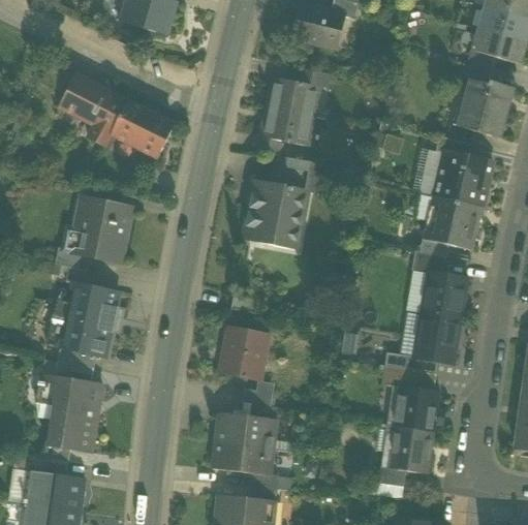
[(123,0),(118,19),(167,33),(177,0),(123,0)]
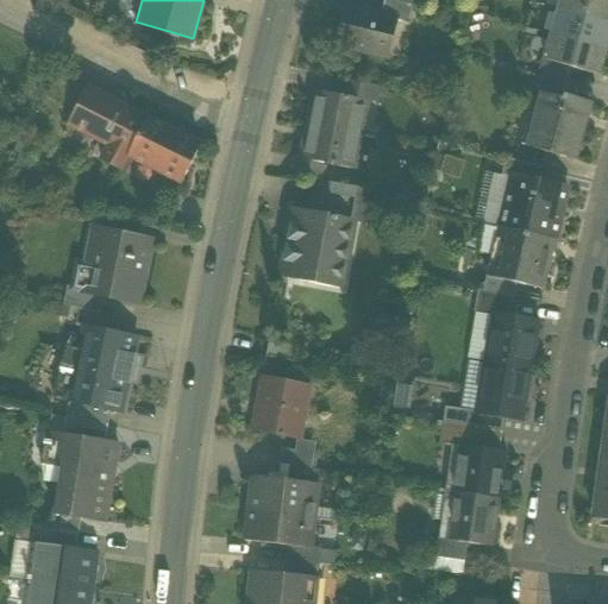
[(407,20),(412,0),(381,0),(378,12),(396,17),(396,18),(407,20)]
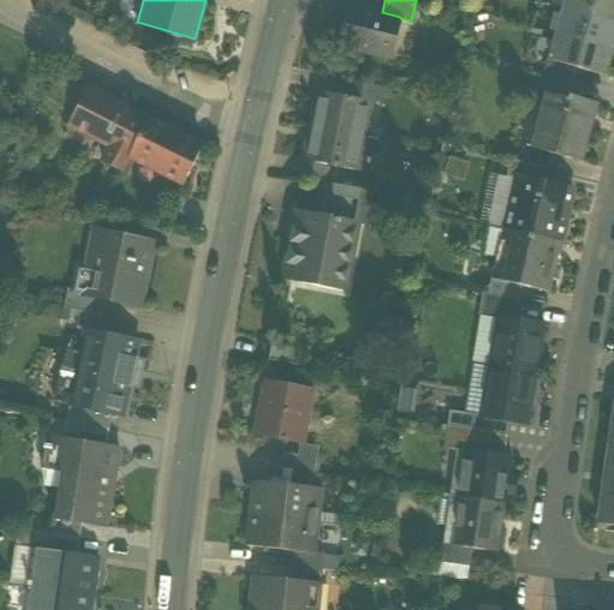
[(565,0),(564,6),(613,19),(613,0),(565,0)]
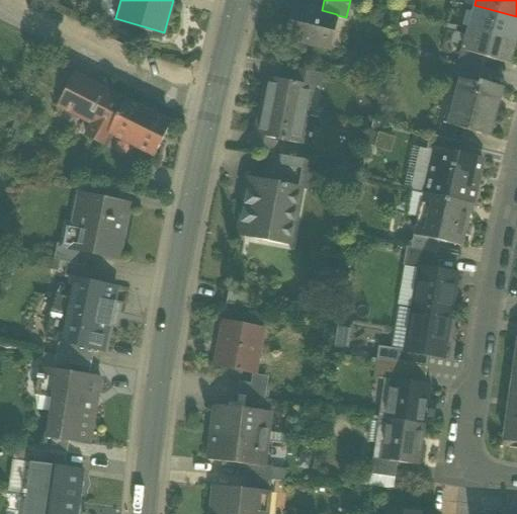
[(284,33),(329,45),(337,15),(337,14),(322,10),(292,3),(284,33)]
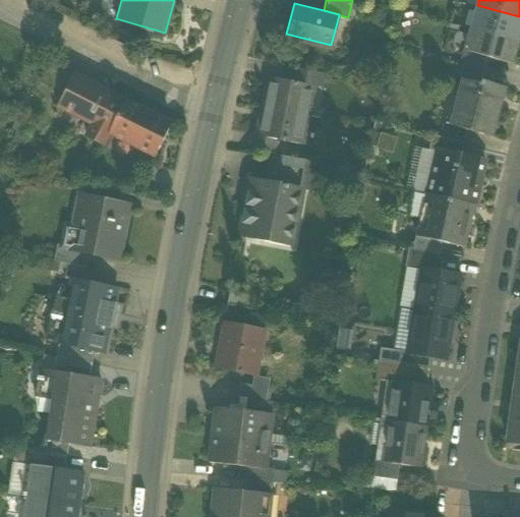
[(519,16),(477,5),(471,26),(516,39),(519,24),(519,16)]
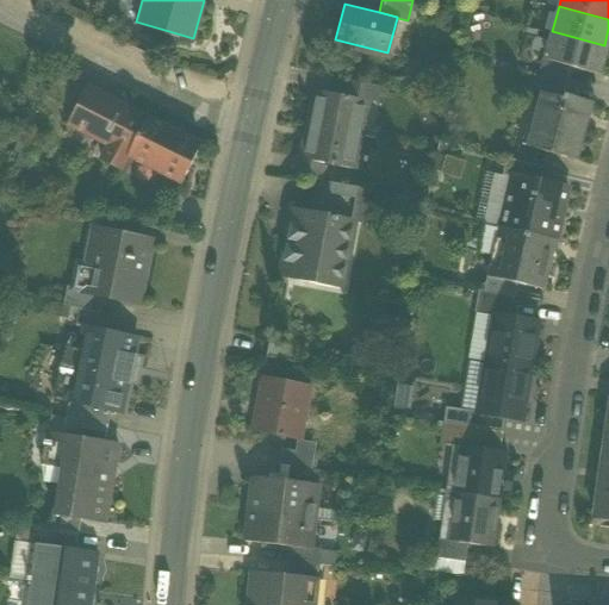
[(597,72),(604,45),(552,31),(545,56),(545,57),(570,63),(597,72)]
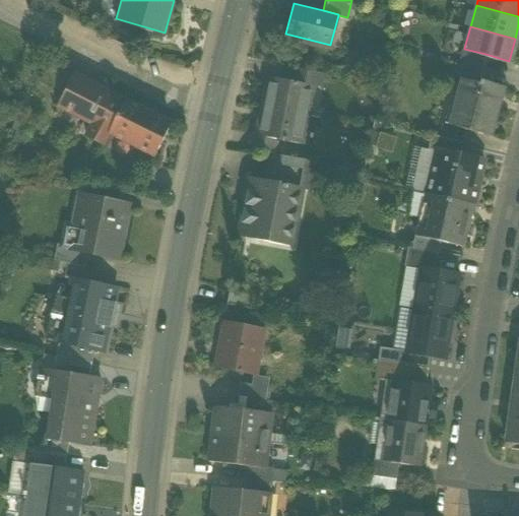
[(462,47),(458,59),(482,66),(485,54),(464,49),(464,48),(462,47)]
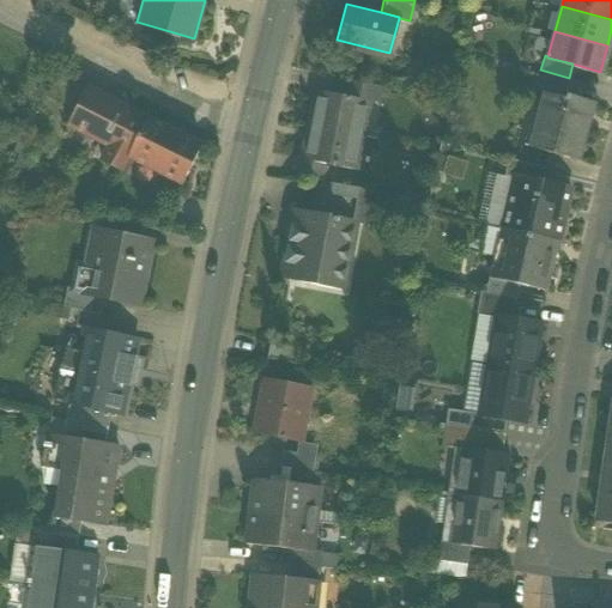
[(565,90),(569,78),(540,70),(538,81),(565,90)]
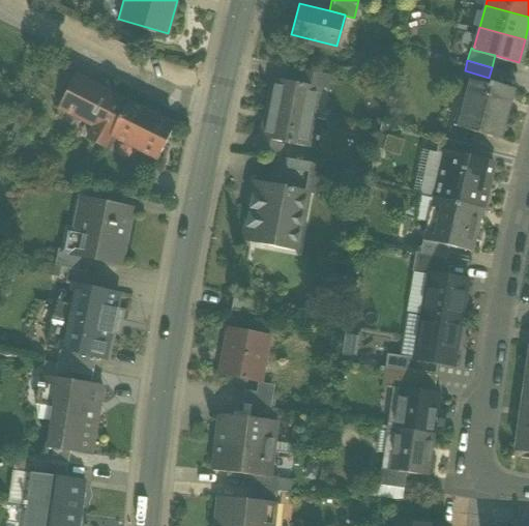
[(42,81),(65,92),(75,74),(52,61),(42,81)]
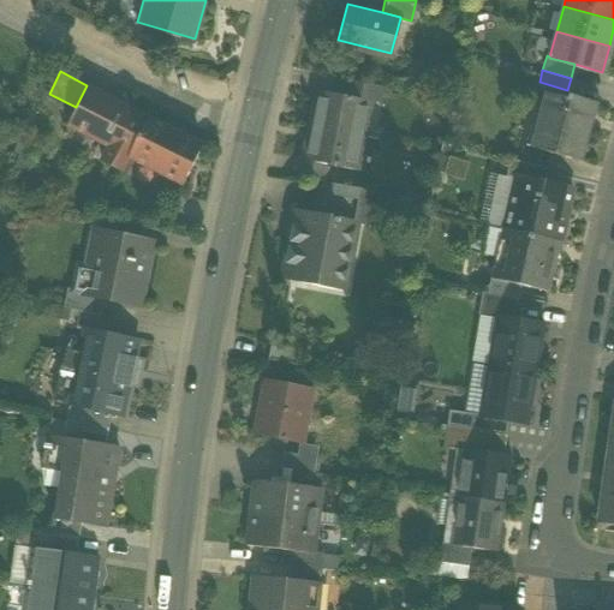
[(369,99),(376,101),(380,84),(351,77),(346,94),(369,99)]
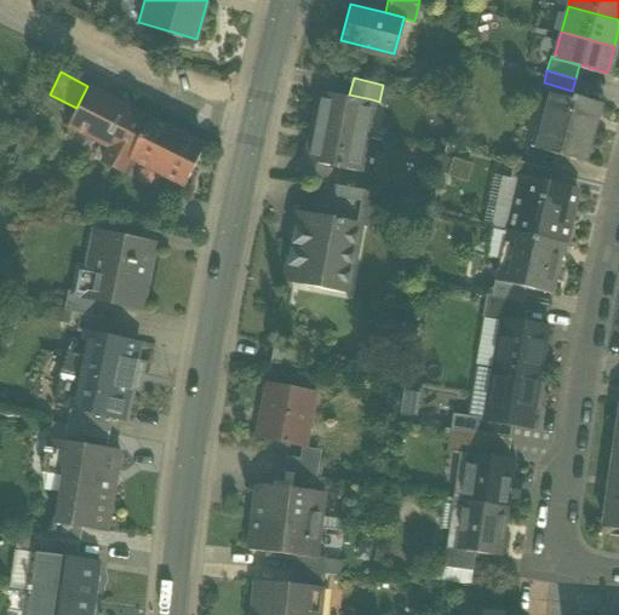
[(130,155),(131,155),(150,118),(87,86),(76,108),(68,124),(110,144),(102,160),(122,170),(130,155)]
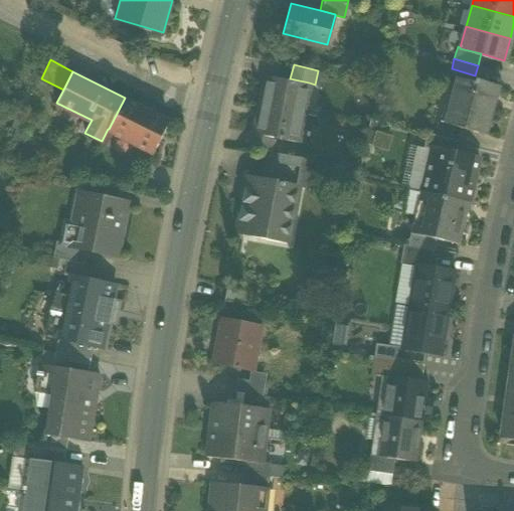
[(266,73),(260,103),(304,112),(309,82),(290,78),(266,73)]
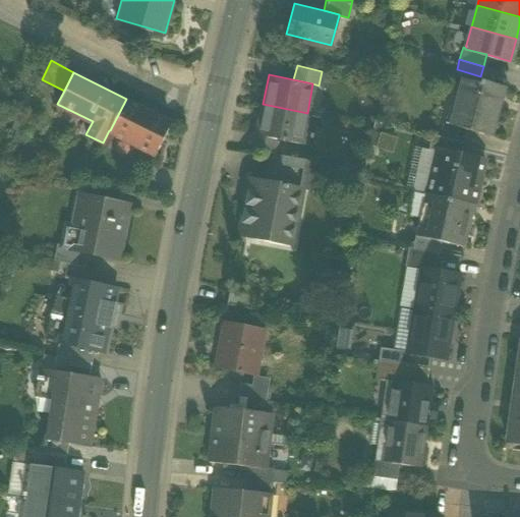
[(466,127),(489,133),(504,84),(481,77),(480,81),(463,76),(451,122),(451,123),(466,127)]
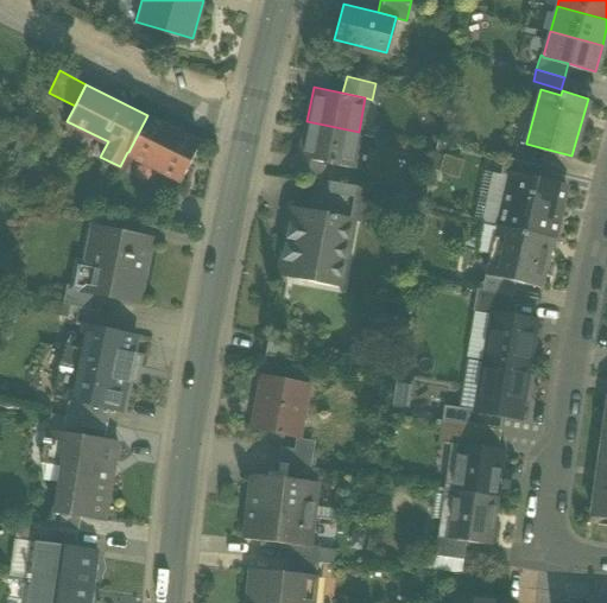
[(200,141),(147,115),(128,152),(181,178),(200,141)]
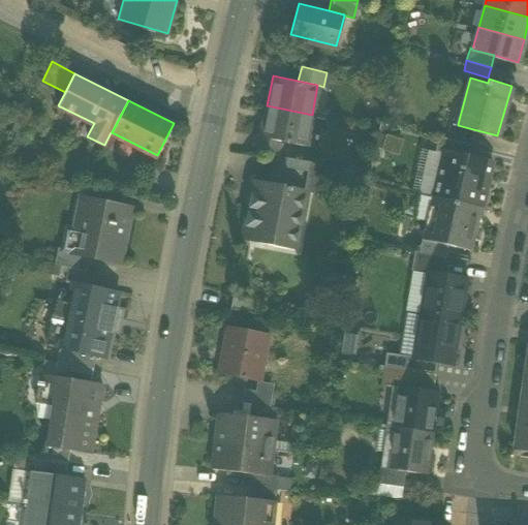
[(306,144),(312,115),(267,105),(260,135),(280,139),(306,144)]
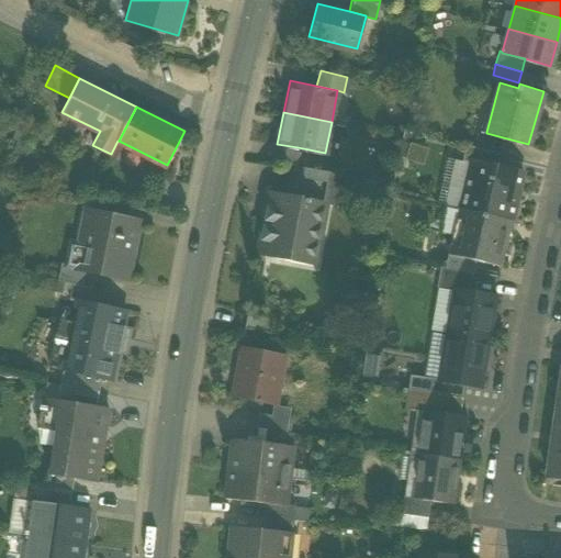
[(478,129),(473,144),(498,151),(503,137),(486,133),(486,132),(478,129)]
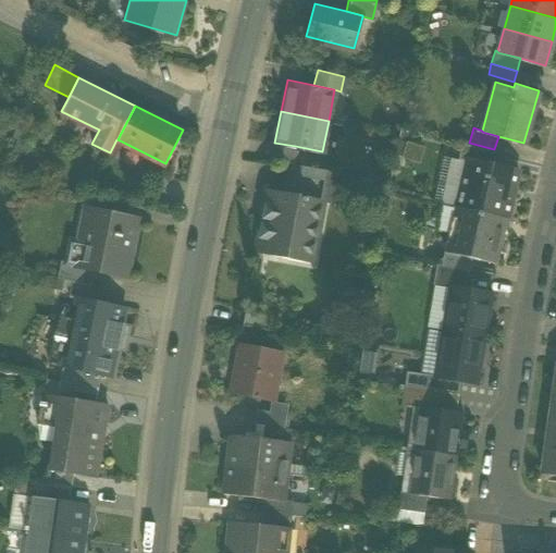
[(499,150),(494,149),(469,143),(461,140),(457,157),(466,160),(467,158),(496,164),(499,150)]
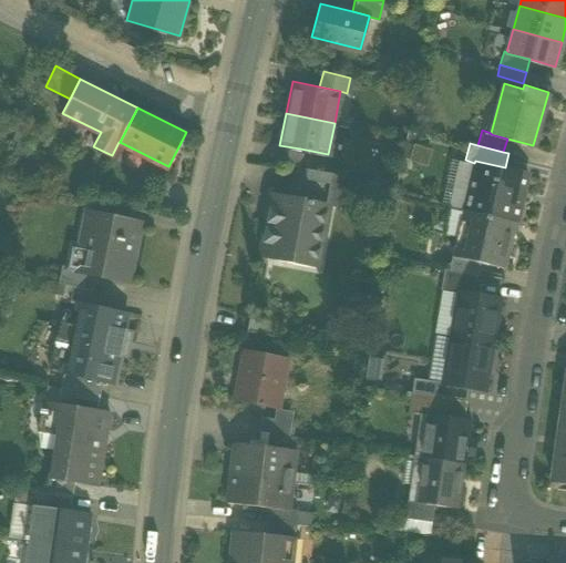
[(271,161),(297,165),(300,149),(279,145),(275,144),(271,161)]
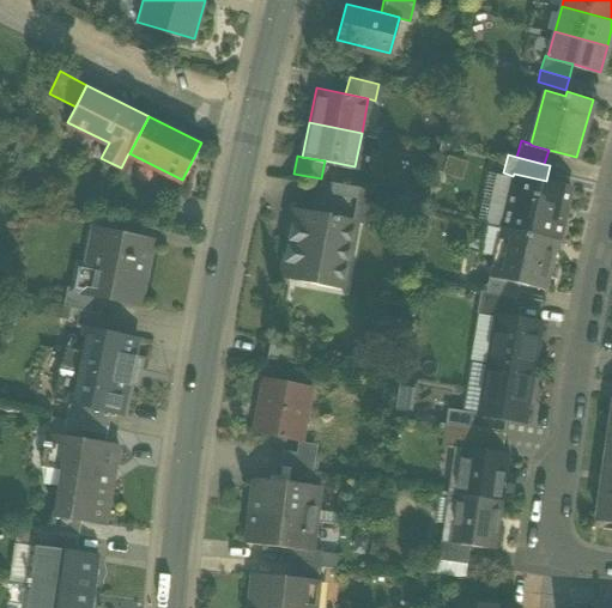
[(513,176),(502,225),(558,238),(569,187),(546,181),(514,174),(513,176)]
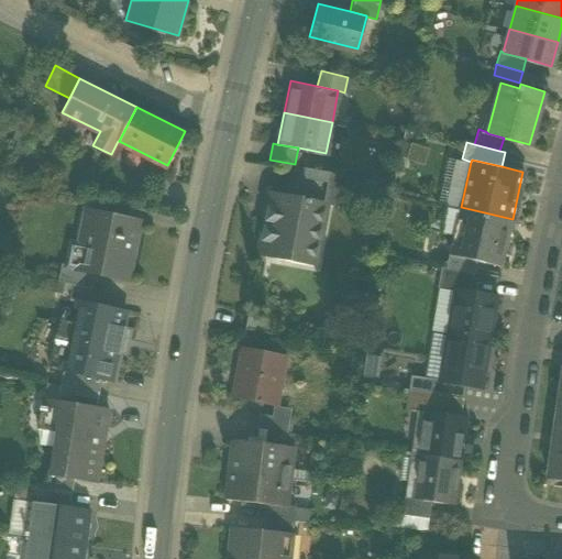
[(337,172),(295,164),(288,195),(326,201),(326,204),(330,205),(337,172)]
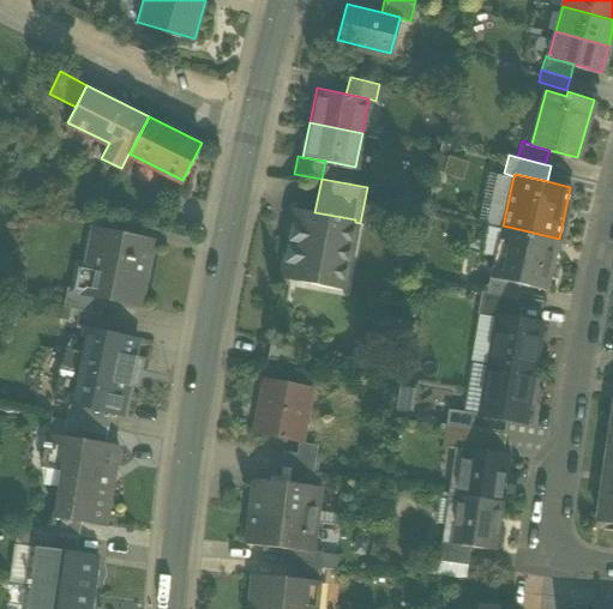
[(282,277),(316,283),(319,270),(344,276),(355,222),(355,219),(314,212),(294,207),(281,277),(282,277)]
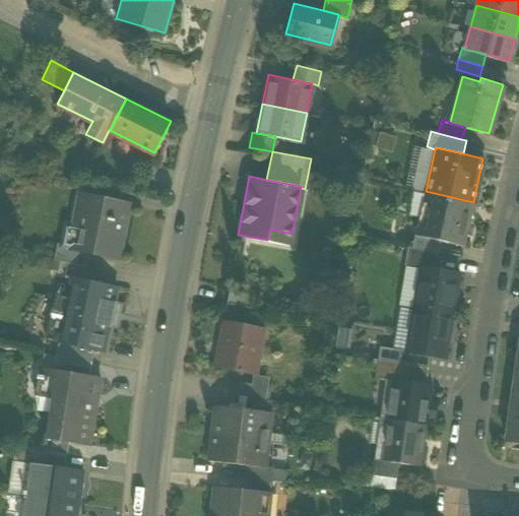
[(80,192),(109,198),(111,187),(111,186),(84,181),(83,181),(80,192)]
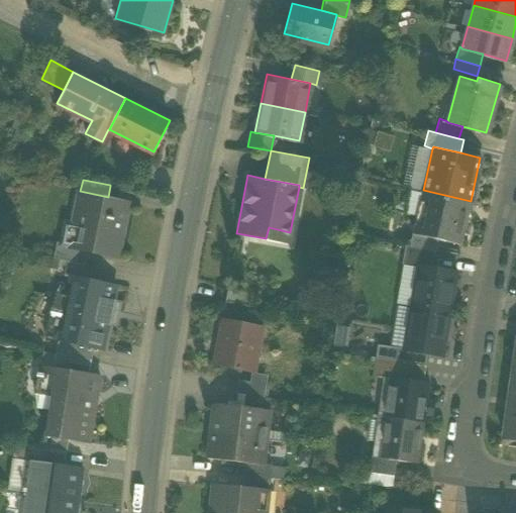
[(460,243),(471,201),(423,190),(420,190),(419,193),(411,232),(437,237),(460,243)]
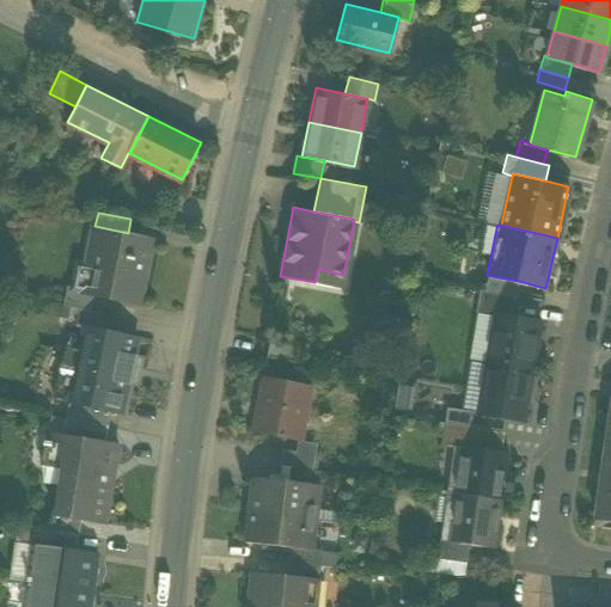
[(103,293),(140,301),(153,238),(128,233),(95,226),(93,226),(93,230),(103,232),(96,265),(86,263),(79,262),(74,286),(74,287),(103,293)]
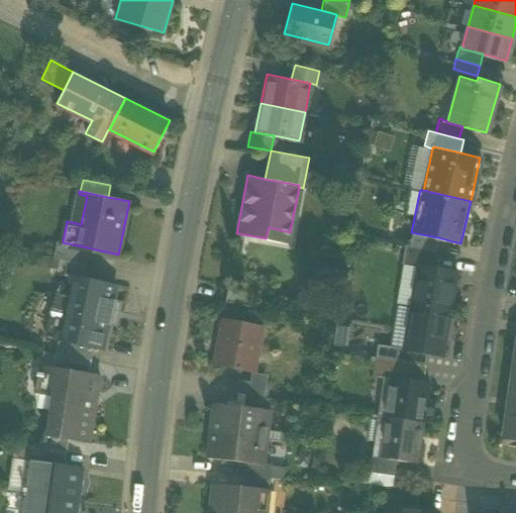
[(79,194),(73,222),(81,224),(87,196),(79,194)]
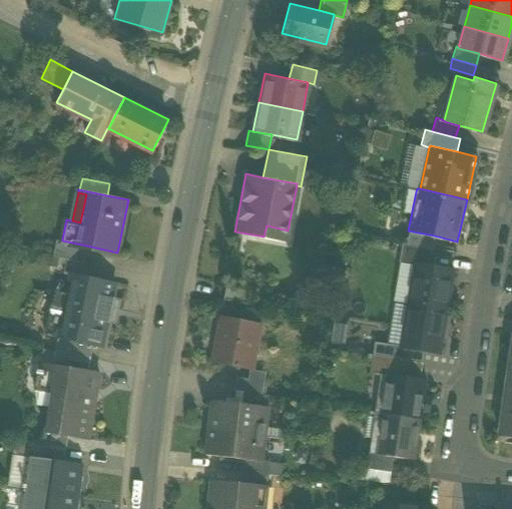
[(286,241),(288,230),(267,225),(264,236),(286,241)]
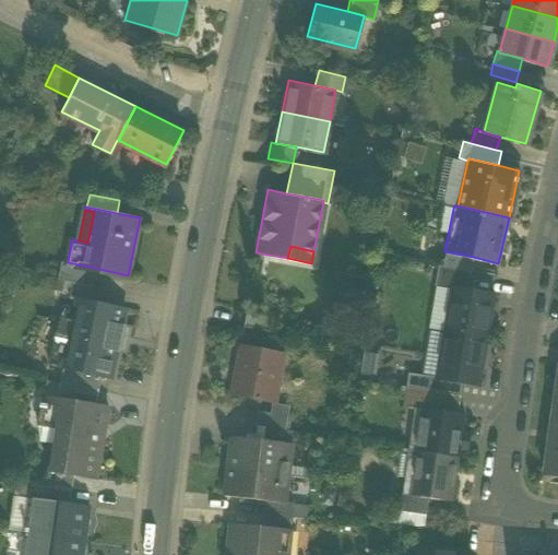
[(444,251),(441,266),(471,271),(473,257),(444,251)]
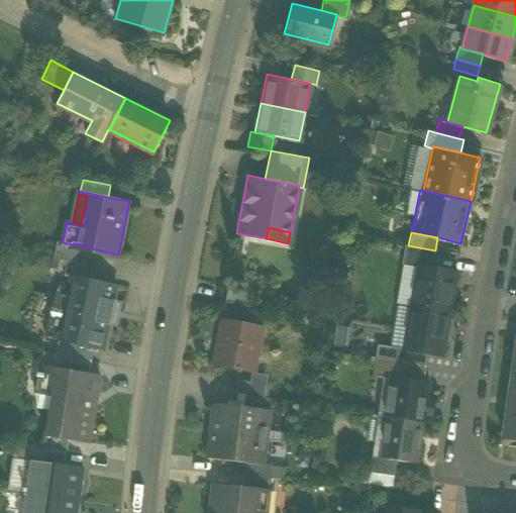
[(54,255),(67,259),(84,263),(87,247),(63,242),(63,241),(57,240),(54,255)]
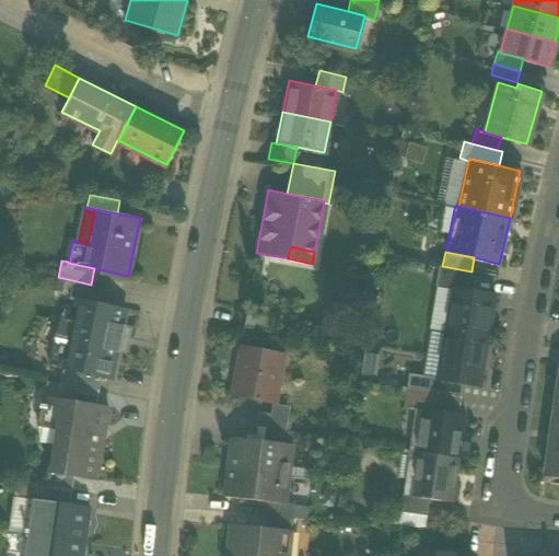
[(468,288),(472,271),(442,266),(439,265),(435,285),(452,288),(453,286),(468,288)]
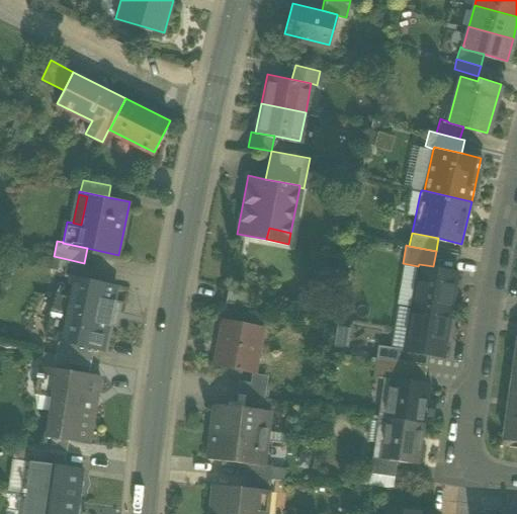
[(95,265),(84,263),(67,259),(63,274),(72,276),(72,274),(92,279),(95,265)]
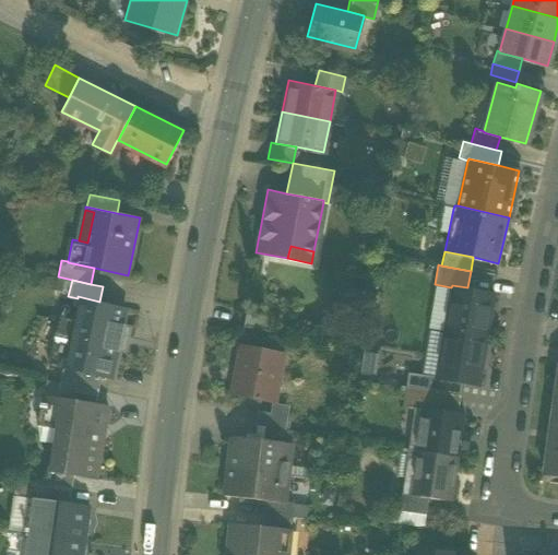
[(444,328),(443,330),(484,337),(491,292),(467,287),(452,285),(451,287),(449,302),(450,302),(444,328)]
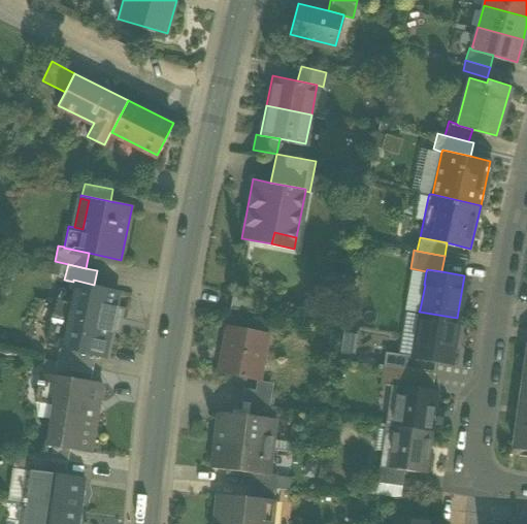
[(95,354),(104,356),(109,332),(106,331),(106,328),(107,327),(103,326),(108,305),(116,306),(116,304),(119,290),(94,285),(73,280),(73,282),(77,283),(74,301),(56,297),(45,342),(59,346),(67,348),(93,353),(95,354)]
